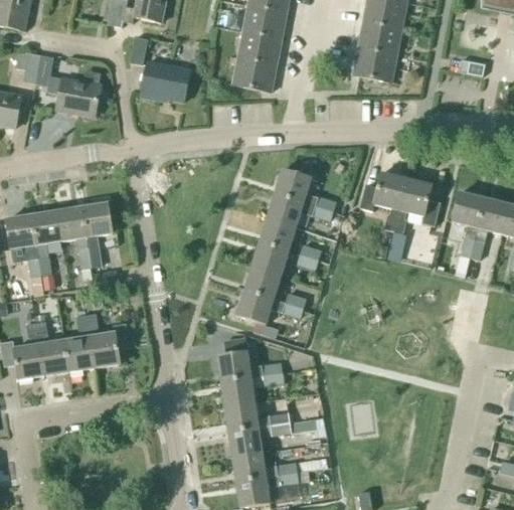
[(0,0),(0,24),(24,29),(29,0),(0,0)]
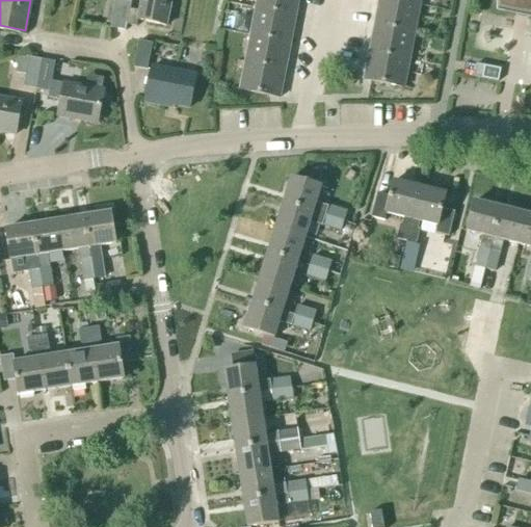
[(112,20),(115,0),(110,0),(107,19),(112,20)]
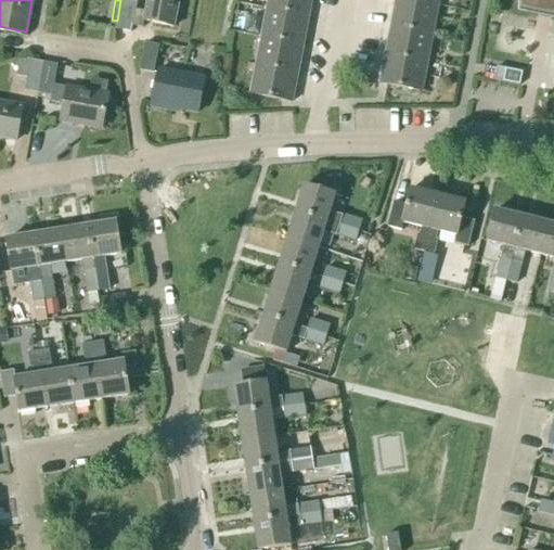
[(133,21),(136,5),(137,0),(120,0),(116,24),(132,27),(133,21)]
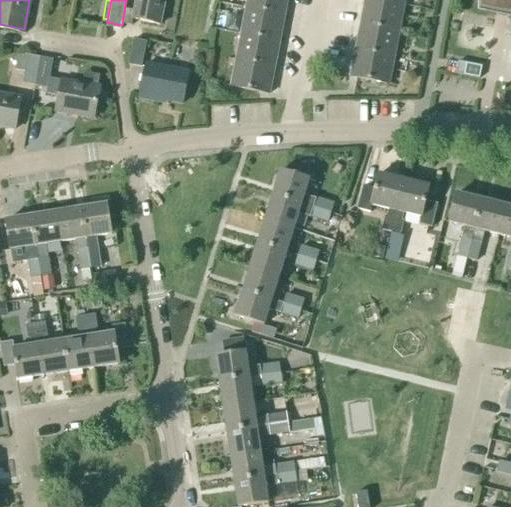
[(132,21),(133,16),(160,21),(164,4),(162,4),(162,0),(136,0),(135,7),(125,5),(123,19),(132,21)]
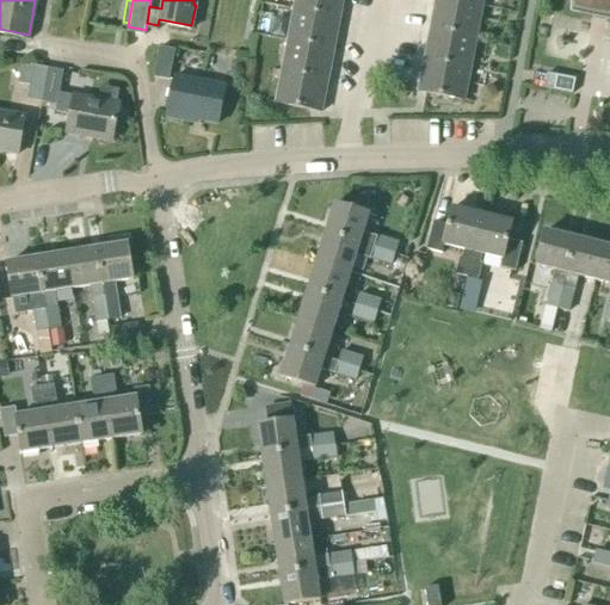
[(295,0),(295,5),(340,14),(343,0),(295,0)]
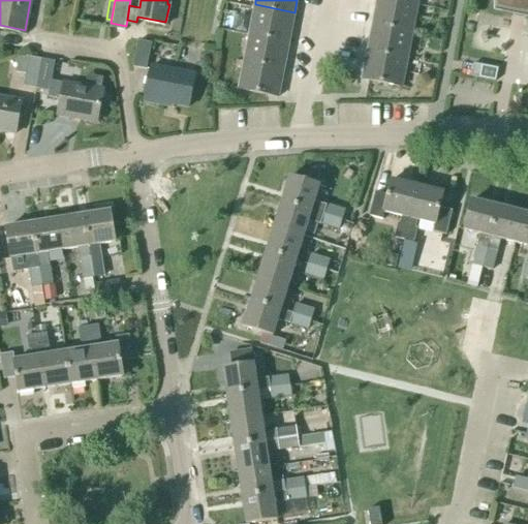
[(376,0),(373,21),(413,29),(418,2),(408,0),(376,0)]
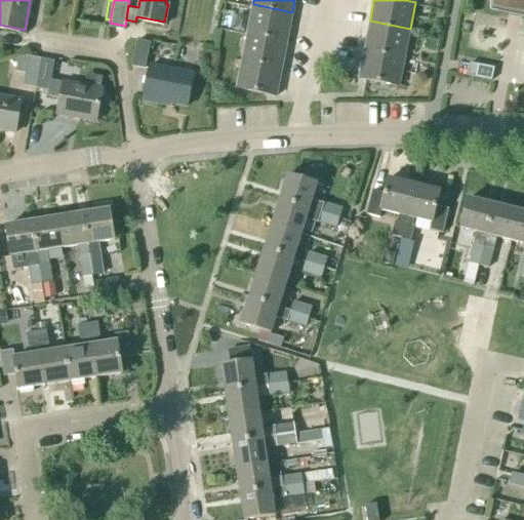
[(490,0),(490,2),(523,8),(523,0),(490,0)]
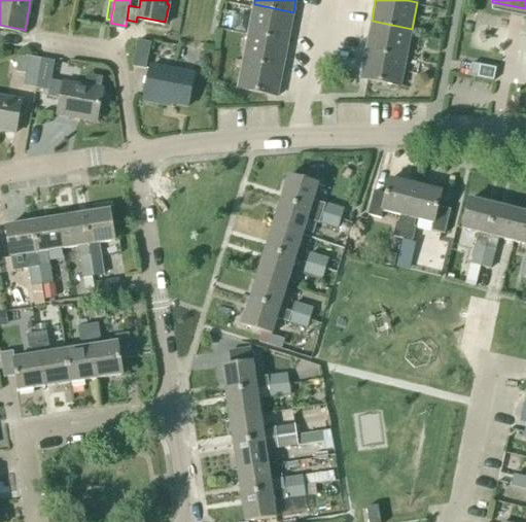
[(293,12),(254,4),(248,31),(288,39),(293,12)]
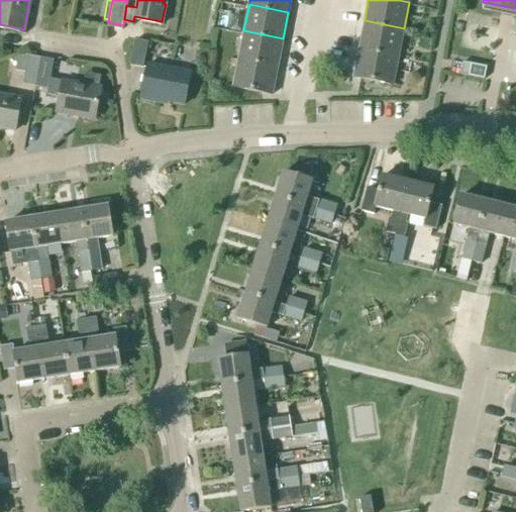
[(359,46),(399,55),(404,28),(365,20),(359,46)]
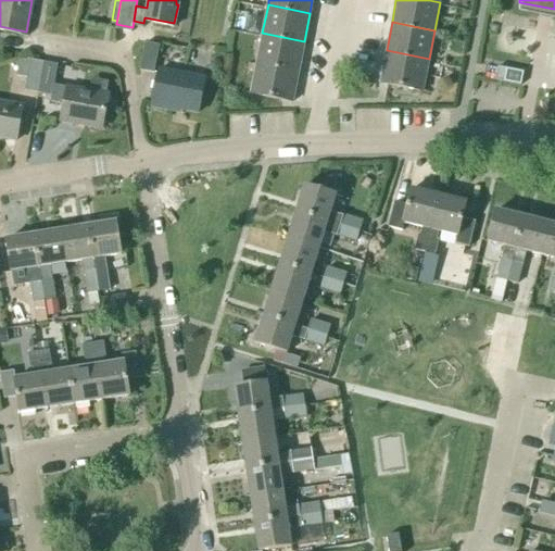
[(304,41),(262,33),(256,61),(299,70),(304,41)]
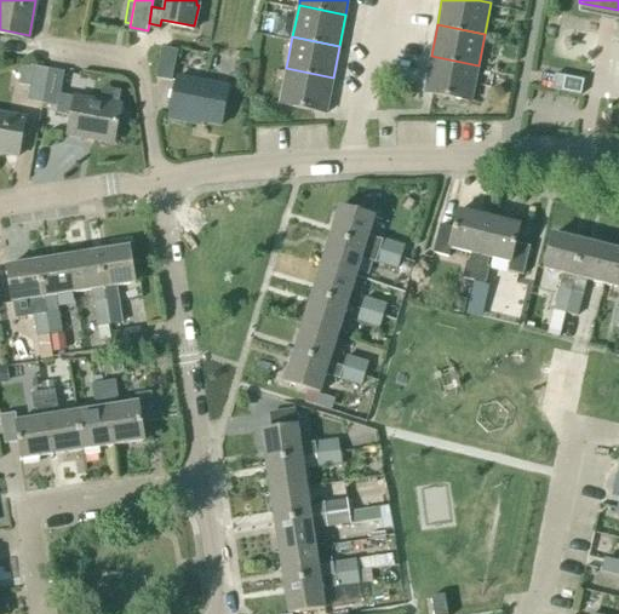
[(172,78),(179,45),(164,42),(156,74),(172,78)]
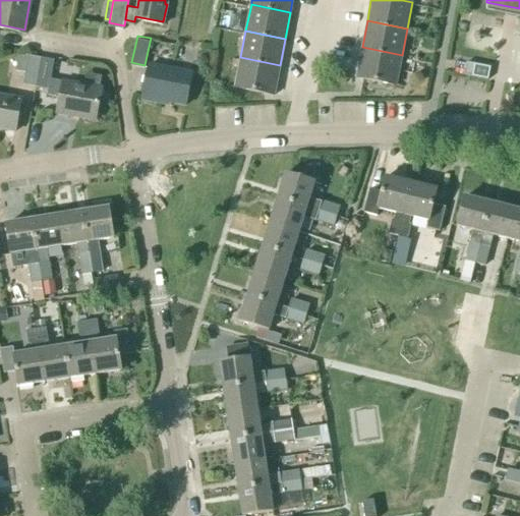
[(402,55),(362,47),(357,74),(396,82),(402,55)]
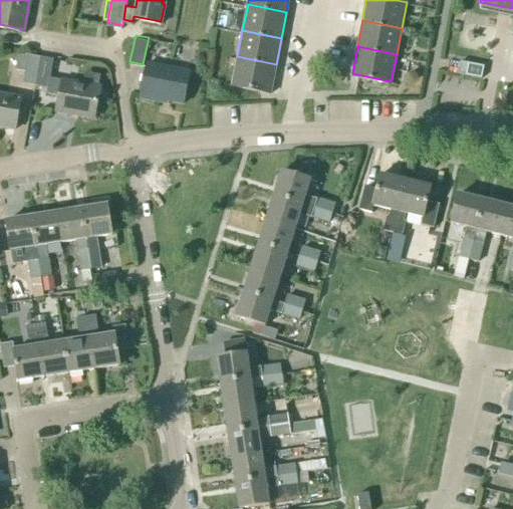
[(36,82),(41,54),(29,51),(18,52),(16,66),(25,68),(23,79),(36,82)]
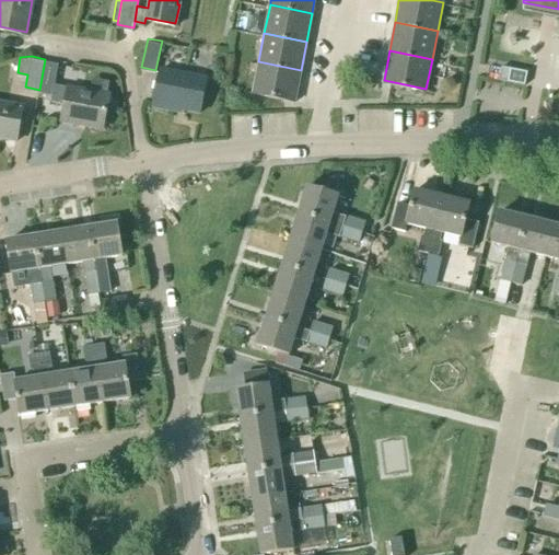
[(59,61),(45,59),(39,90),(53,92),(54,92),(56,82),(59,61)]
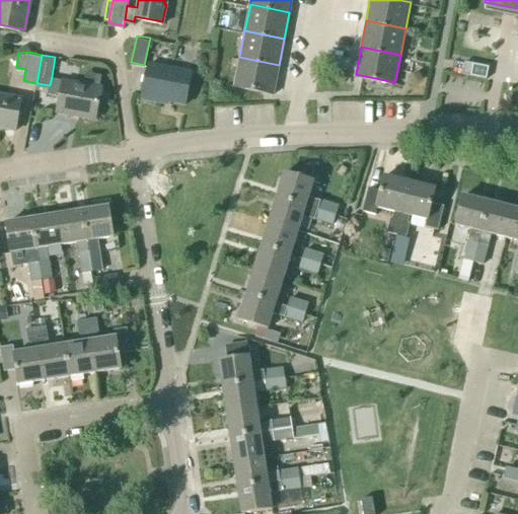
[(234,84),(274,92),(279,65),(239,57),(234,84)]
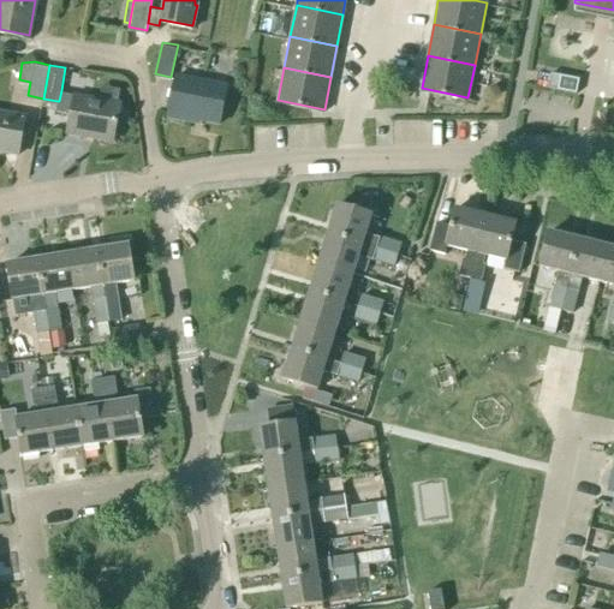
[(220,120),(227,82),(177,72),(168,114),(194,119),(194,115),(220,120)]
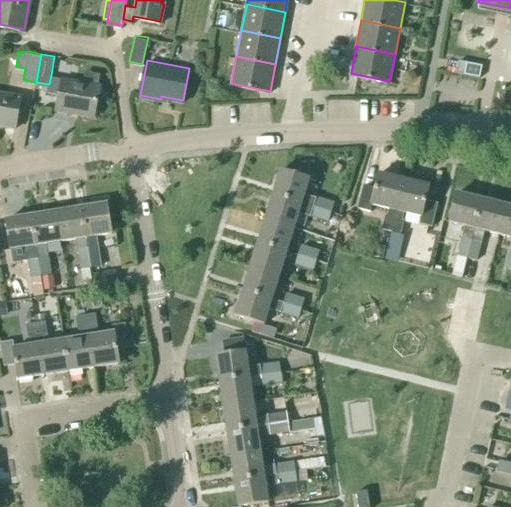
[(458,60),(456,71),(480,76),(482,64),(458,60)]
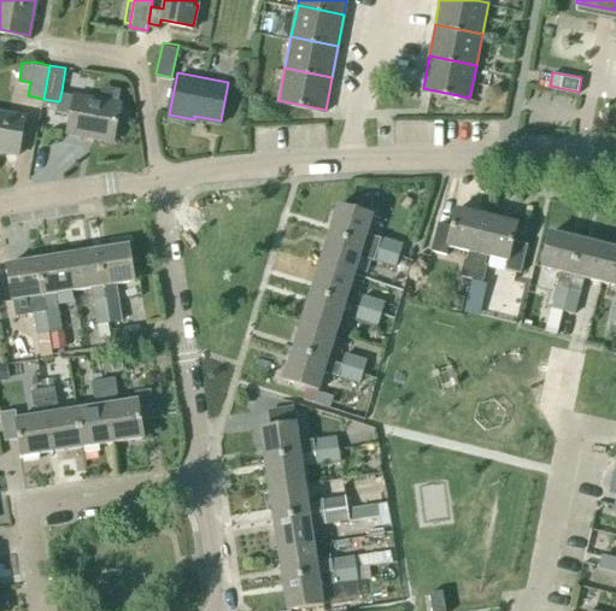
[(57,109),(71,111),(68,130),(113,139),(121,101),(62,90),(59,101),(58,101),(57,109)]
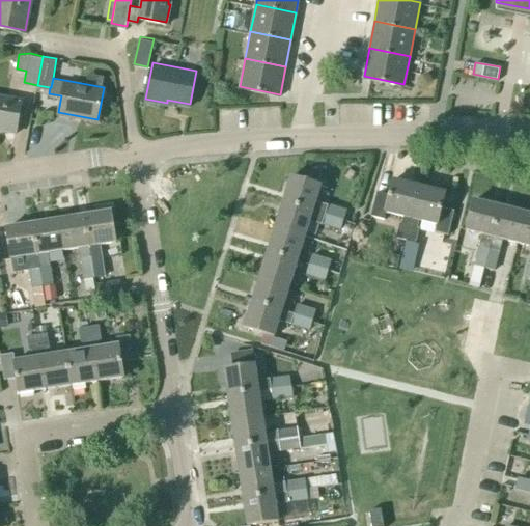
[(0,128),(17,131),(22,99),(0,93),(0,128)]
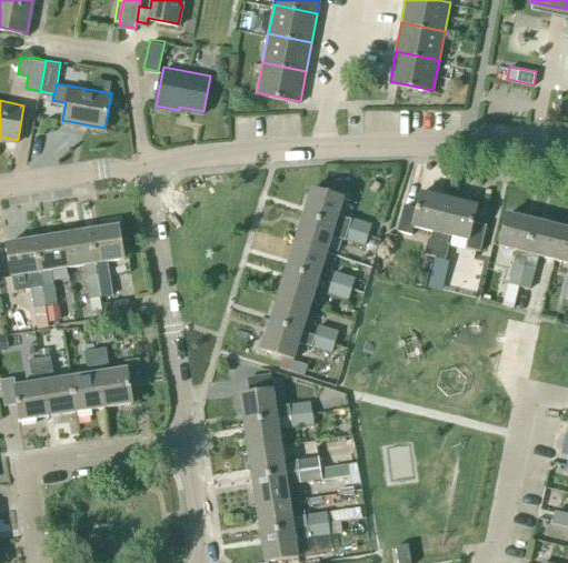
[(304,213),(348,227),(350,218),(339,214),(345,197),(312,186),(304,213)]
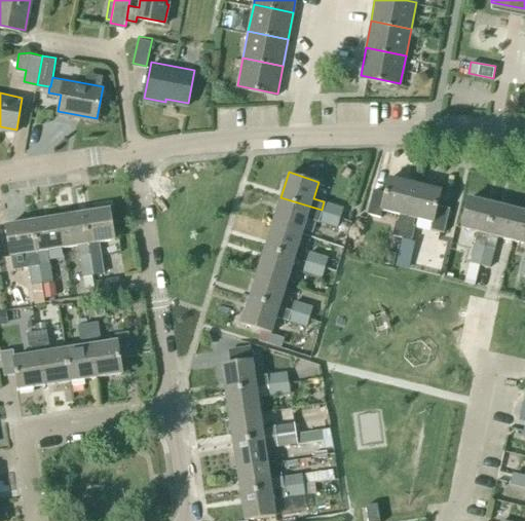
[(401,213),(399,220),(406,221),(415,182),(389,176),(386,190),(374,187),(368,211),(381,214),(382,208),(401,213)]
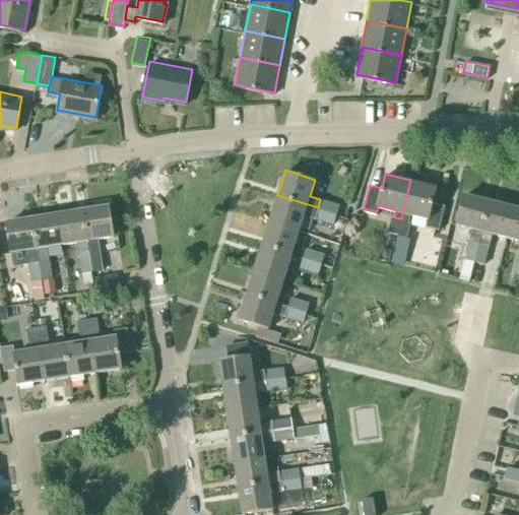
[(410,180),(401,218),(408,220),(409,213),(428,217),(427,223),(439,227),(445,204),(433,201),(437,186),(410,180)]
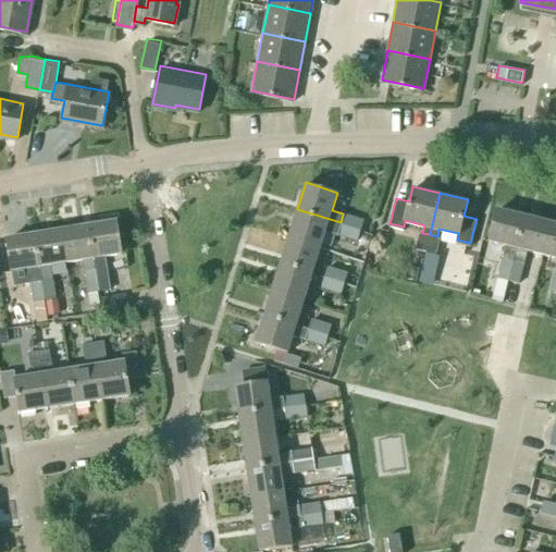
[(514,257),(517,246),(524,213),(497,207),(490,238),(507,243),(504,255),(514,257)]
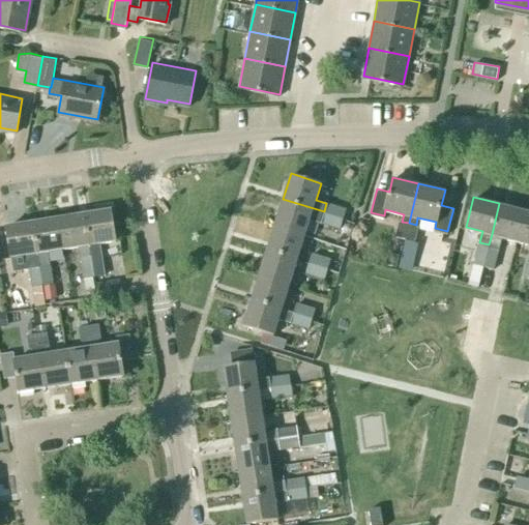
[(324,211),(283,199),(275,224),(305,233),(311,216),(321,221),(321,220),(324,211)]
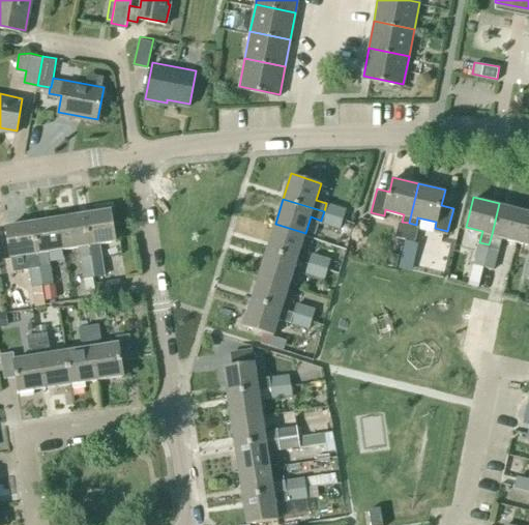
[(326,203),(324,211),(343,217),(346,207),(327,202),(326,203)]
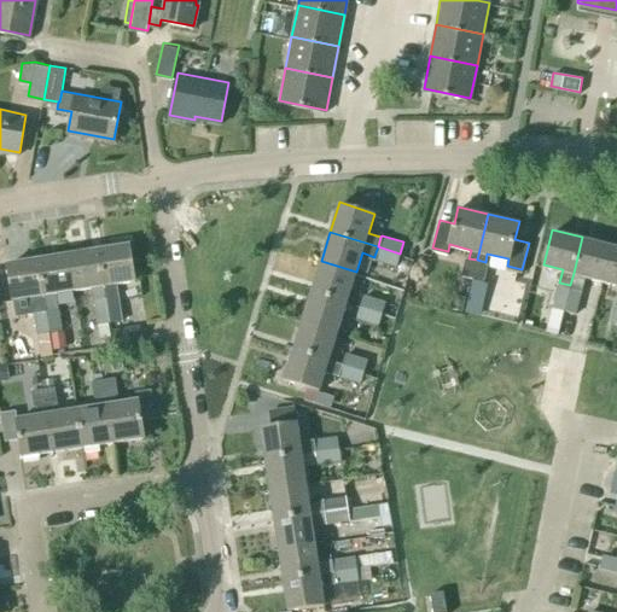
[(611,244),(582,237),(574,273),(570,285),(582,287),(585,275),(603,280),(611,244)]
